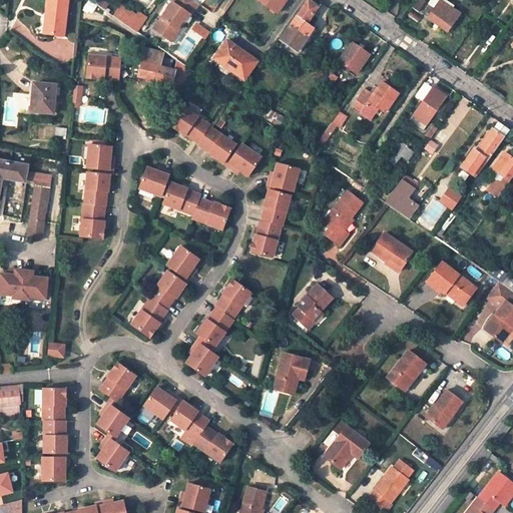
[(48,13),(46,33),(64,35),(67,0),(47,0),(46,13),(48,13)]
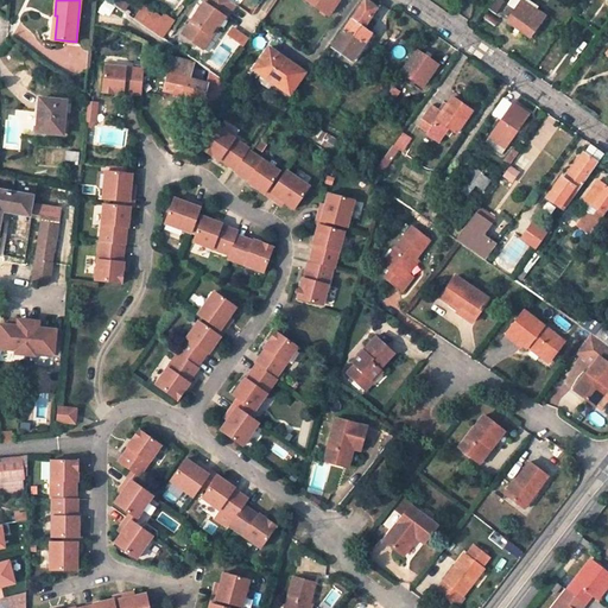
[(124,12),(128,6),(120,0),(116,0),(114,6),(124,12)]
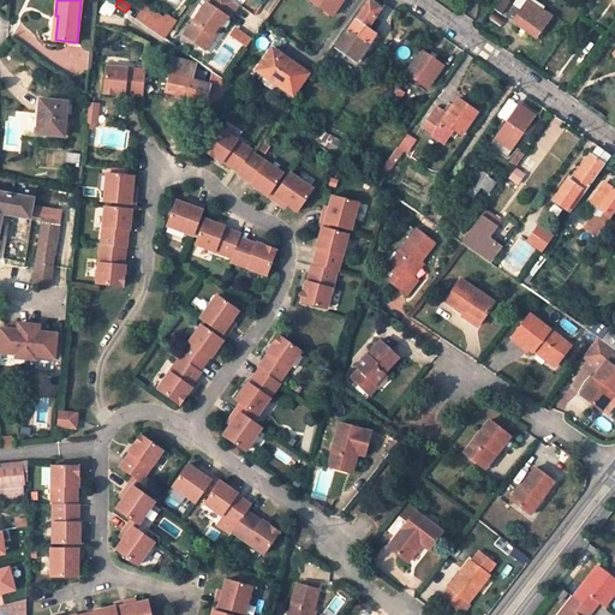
[(208,0),(207,4),(206,4),(184,35),(201,47),(209,34),(212,36),(219,25),(221,28),(227,18),(228,19),(238,5),(231,0),(208,0)]
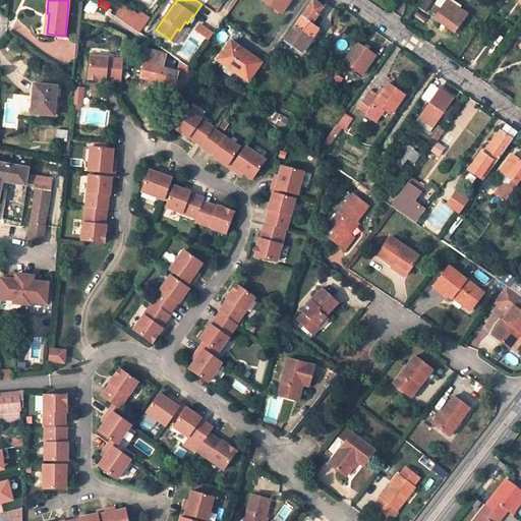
[(261,0),(282,14),(291,0),(261,0)]
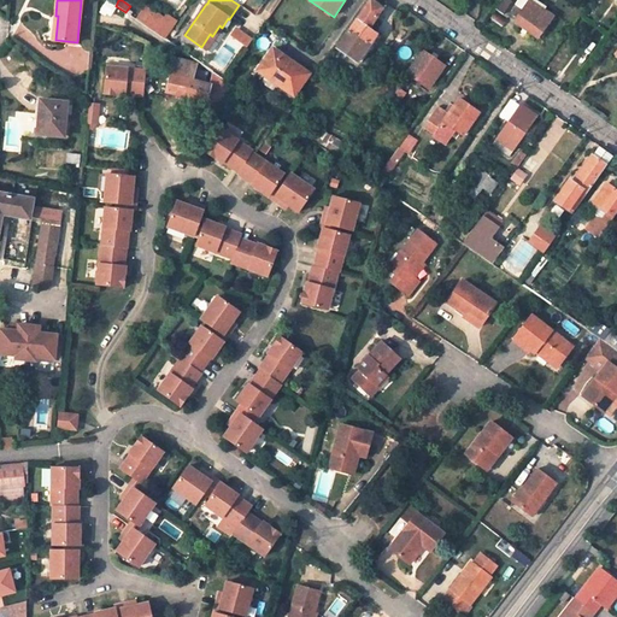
[(369,0),(336,47),(357,63),(377,35),(369,29),(383,9),(370,0),(369,0)]
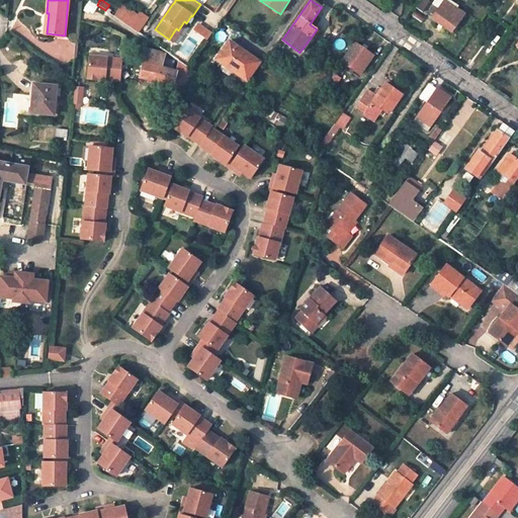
[(423,12),(430,2),(427,0),(421,0),(416,8),(423,12)]
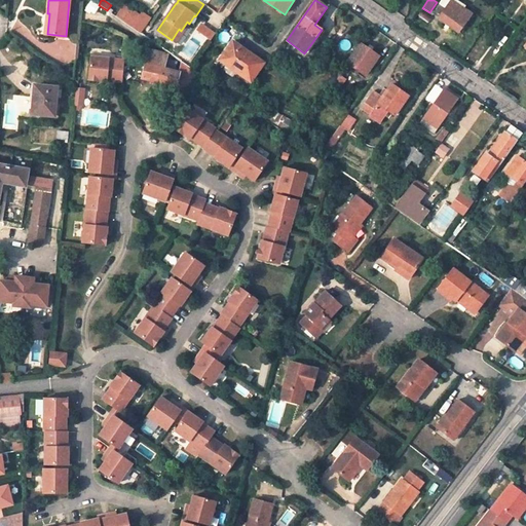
[(441,4),(434,14),(458,32),(472,13),(452,0),(451,0),(446,8),(441,4)]
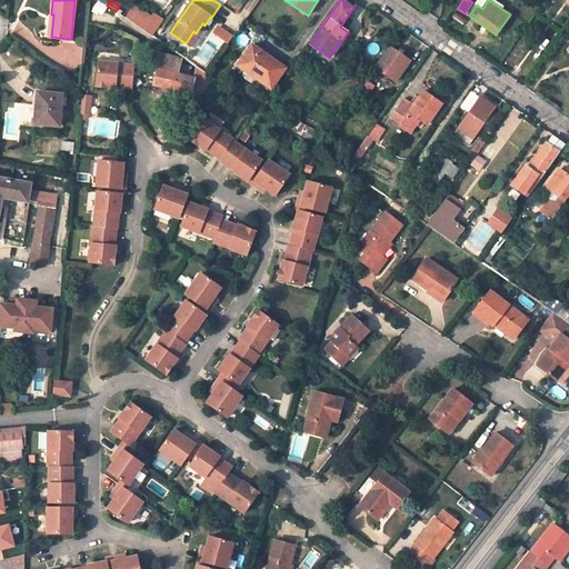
[(140,10),(132,5),(123,17),(131,22),(140,10)]
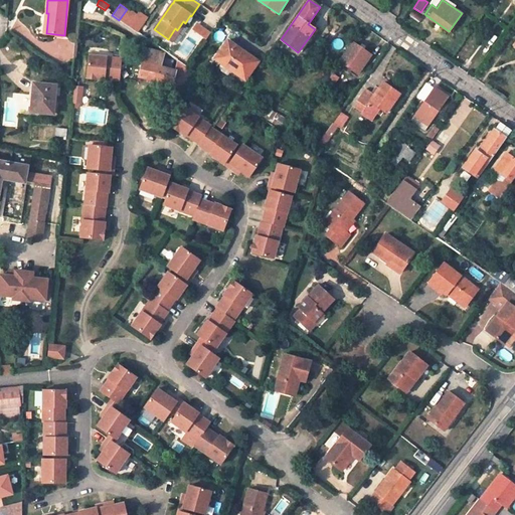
[(131,27),(138,17),(127,9),(119,20),(131,27)]
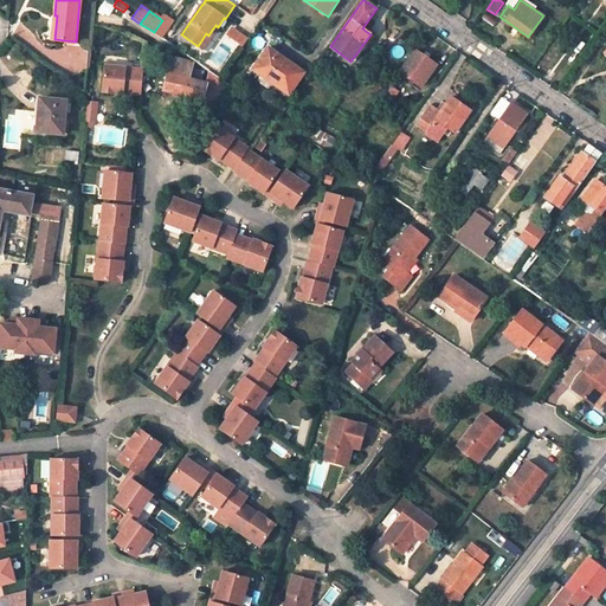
[(172,26),(162,20),(154,32),(162,38),(172,26)]
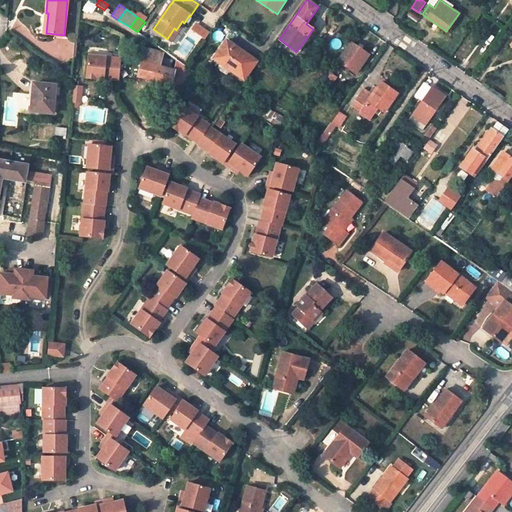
[(174,28),(167,39),(170,42),(184,23),(182,21),(176,30),(174,28)]
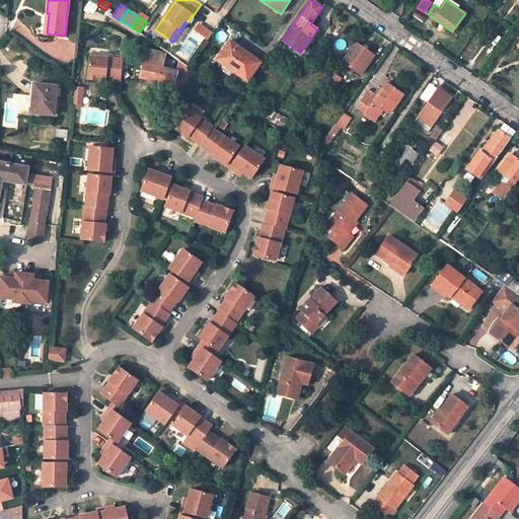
[(207,30),(199,24),(196,29),(203,34),(207,30)]
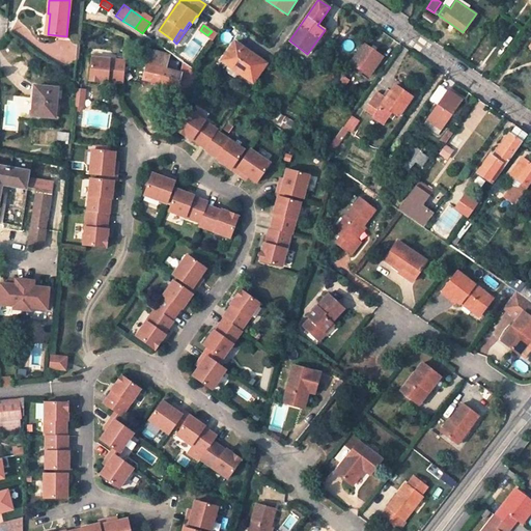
[(307,54),(310,56),(328,32),(325,30),(307,54)]
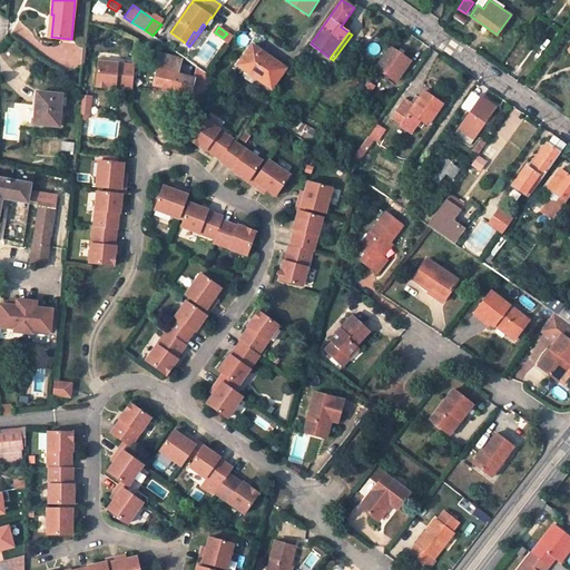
[(229,43),(233,38),(227,33),(223,38),(229,43)]
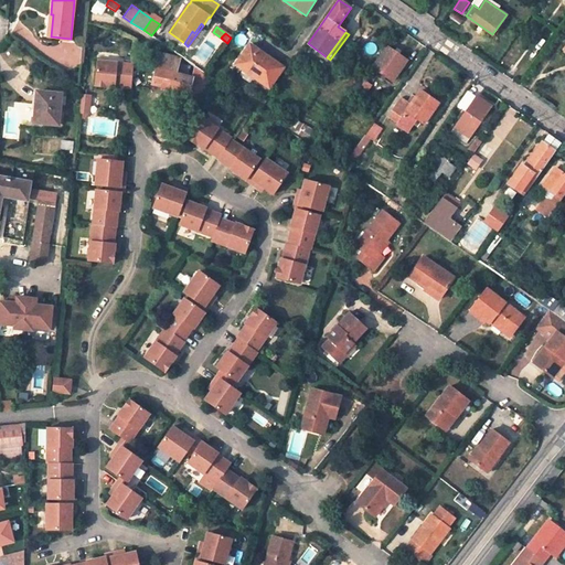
[(251,44),(236,65),(269,88),(284,70),(251,44)]
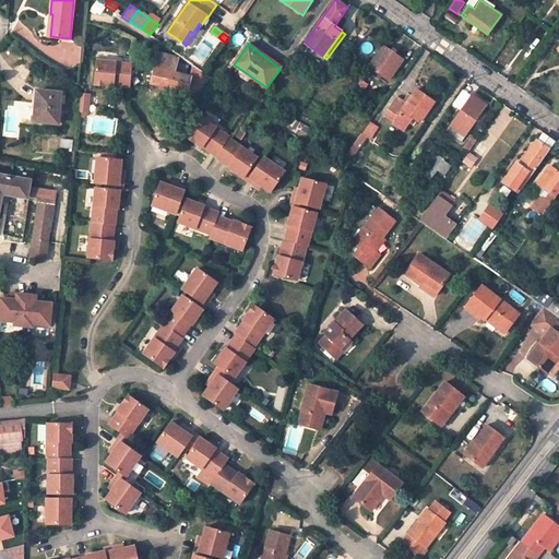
[(367,67),(388,82),(403,60),(382,46),(367,67)]
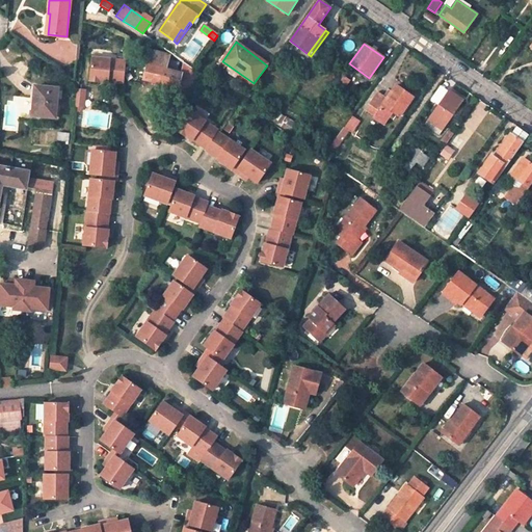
[(143,80),(177,88),(180,74),(165,70),(169,55),(151,51),(143,80)]
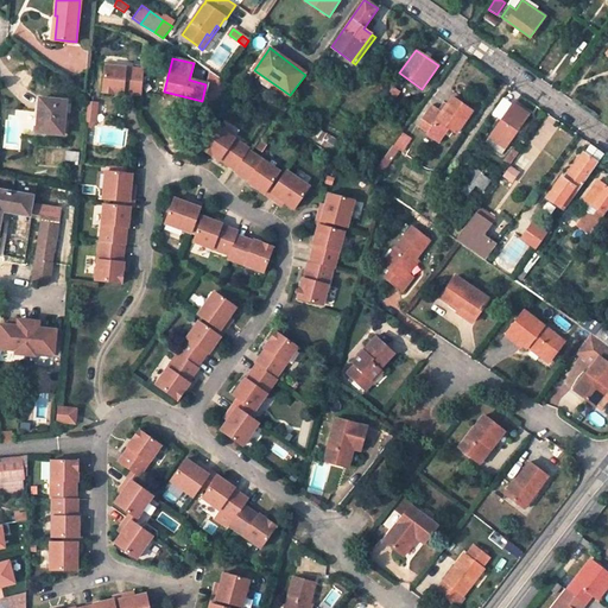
[(141,95),(144,70),(105,67),(102,93),(113,94),(113,93),(124,94),(124,93),(141,95)]
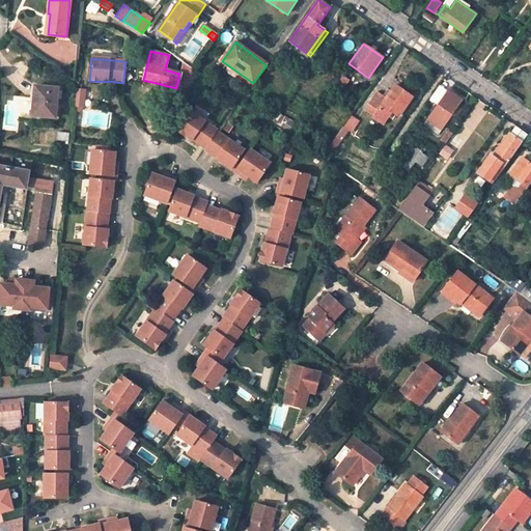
[(193,92),(198,79),(191,77),(192,68),(183,62),(179,74),(176,88),(193,92)]
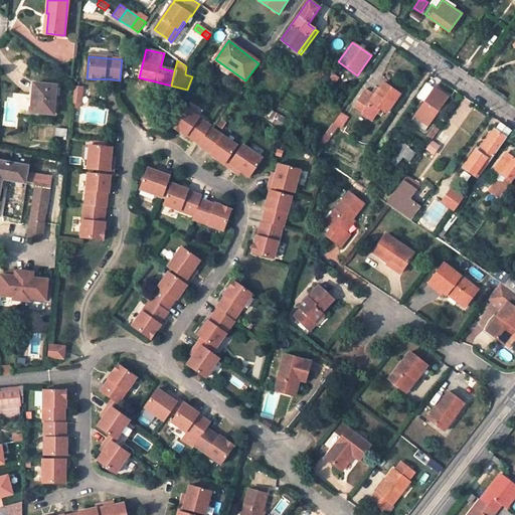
[(192,76),(193,71),(186,66),(185,74),(192,76)]
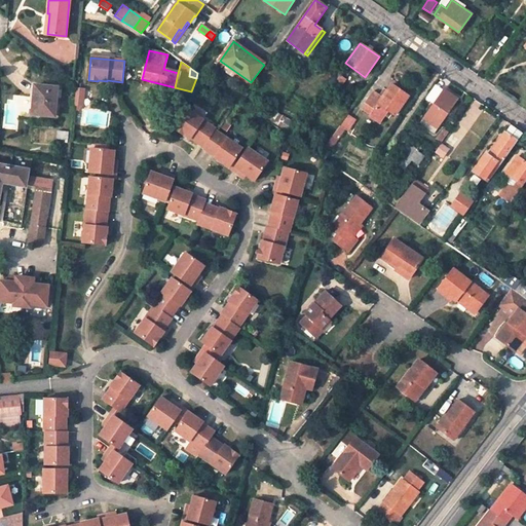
[(330,86),(338,92),(347,79),(339,74),(330,86)]
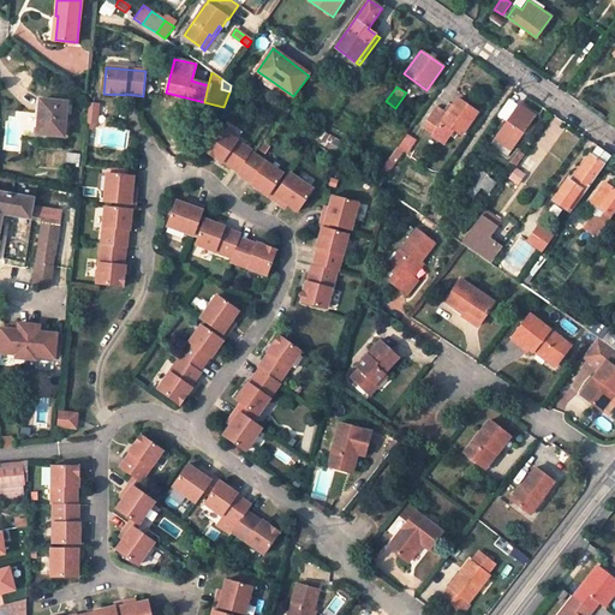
[(446,114),(437,107),(428,121),(437,129),(434,132),(446,141),(453,130),(461,136),(477,113),(458,99),(446,114)]
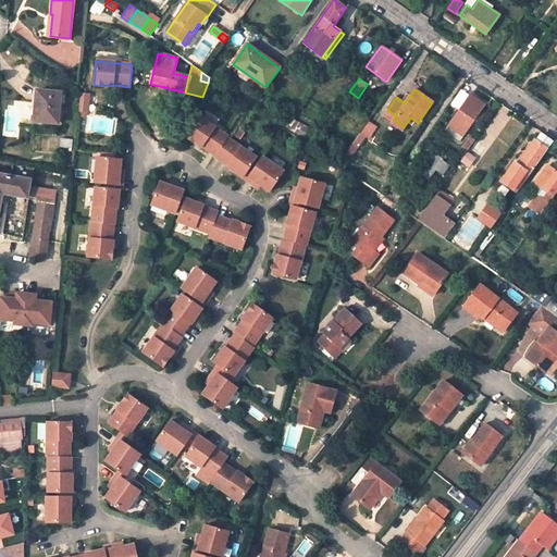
[(38,90),(34,121),(58,124),(61,93),(38,90)]
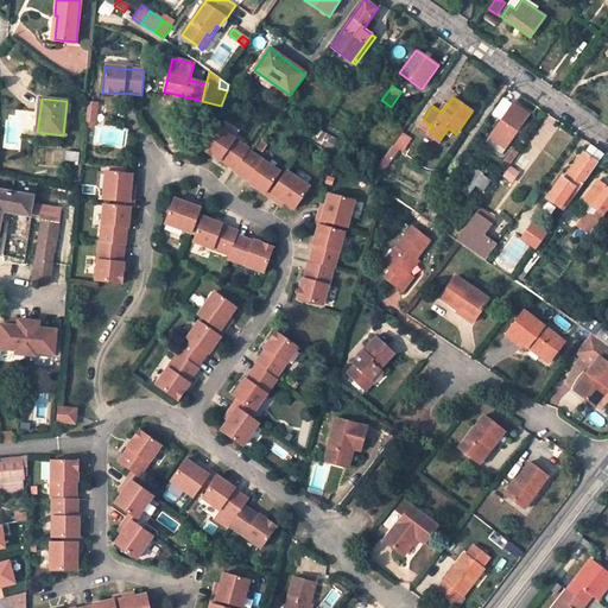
[(530,115),(513,102),(485,143),(501,156),(530,115)]
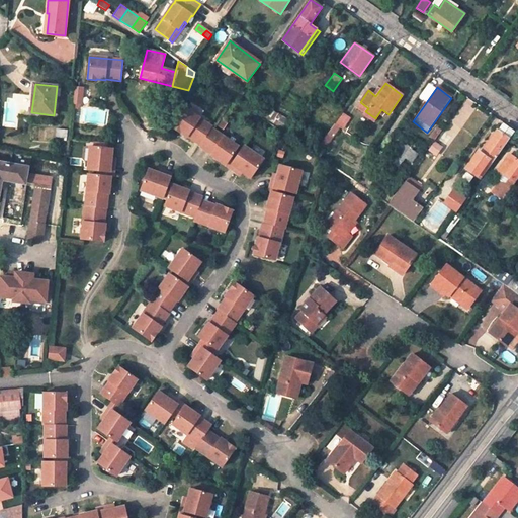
[(81,104),(82,88),(74,88),(72,103),(75,103),(74,108),(78,109),(81,104)]
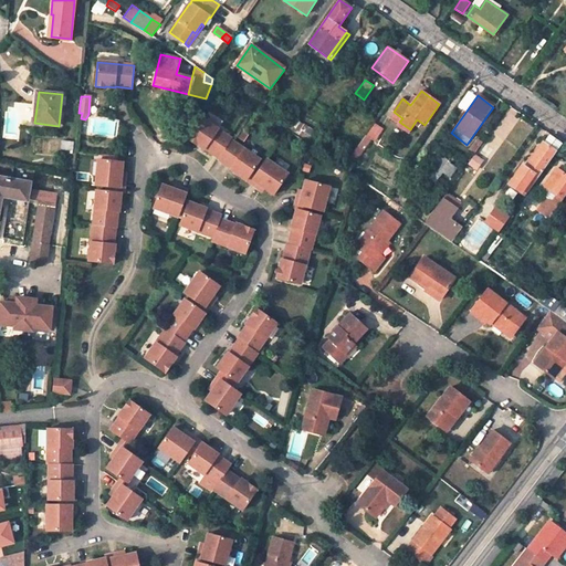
[(389,117),(398,124),(399,122),(402,118),(394,112),(389,117)]
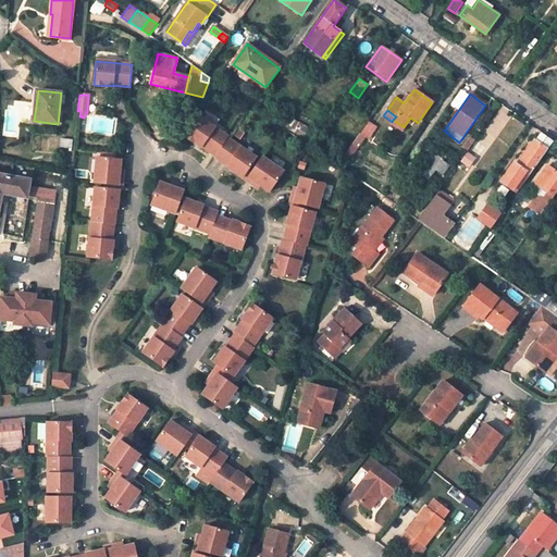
[(305,143),(311,133),(282,112),(279,116),(274,113),(270,119),(305,143)]
